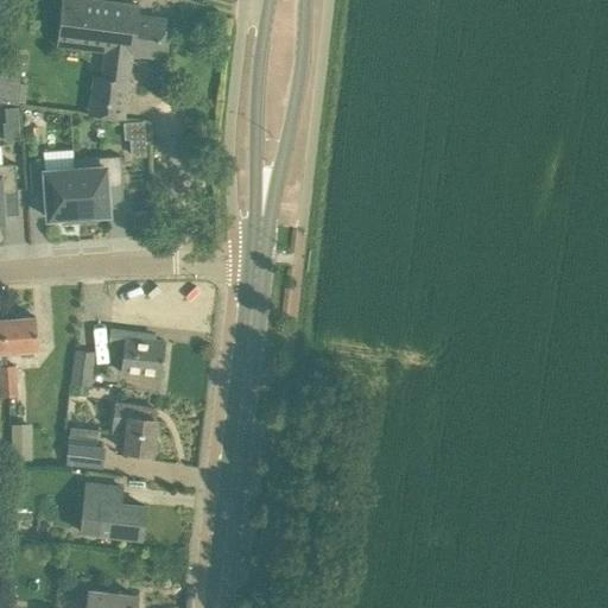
[(59,0),(55,45),(102,51),(99,76),(128,81),(132,55),(160,58),(165,18),(138,14),(139,5),(101,0),(59,0)]
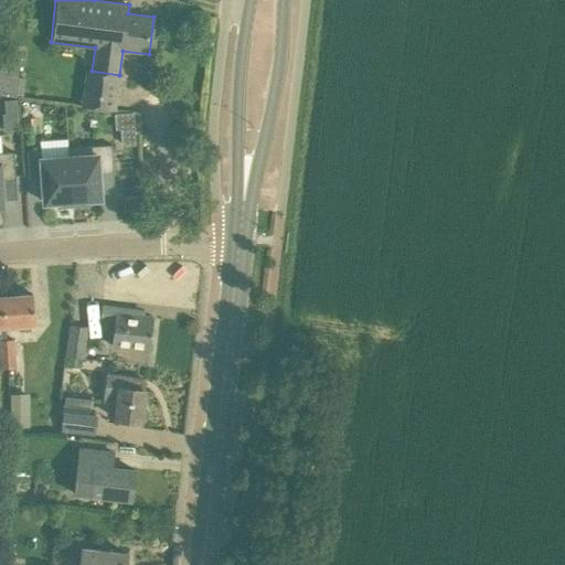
[(16,95),(18,77),(20,56),(0,54),(0,95),(14,97),(16,95)]
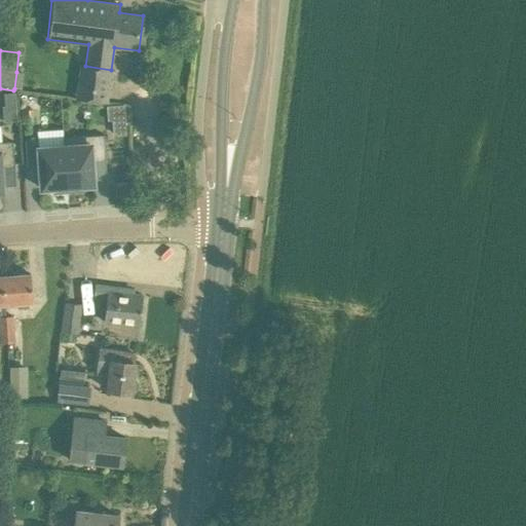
[(16,72),(14,88),(22,88),(23,73),(16,72)]
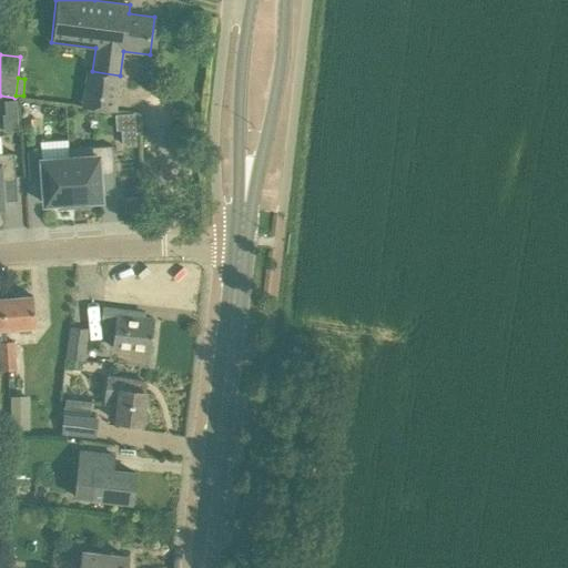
[(17,113),(16,100),(3,101),(4,114),(17,113)]
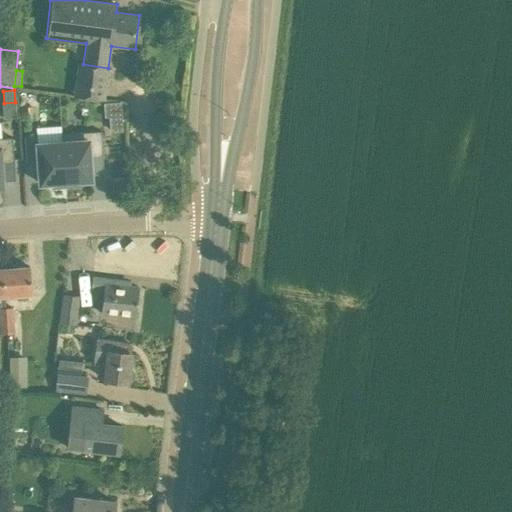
[(122,116),(109,117),(109,131),(123,130),(122,116)]
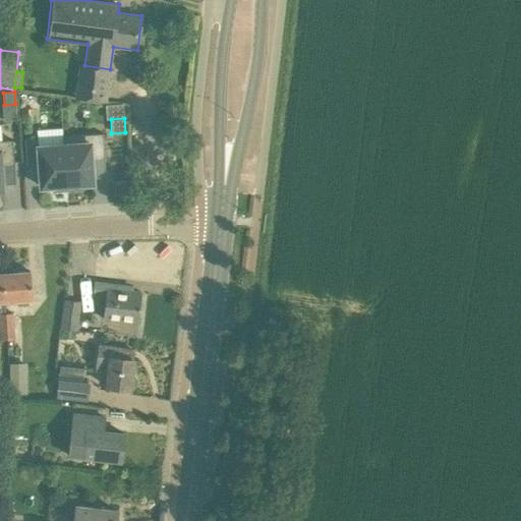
[(64,142),(67,190),(81,189),(80,184),(93,184),(92,160),(105,159),(104,133),(63,135),(64,142)]
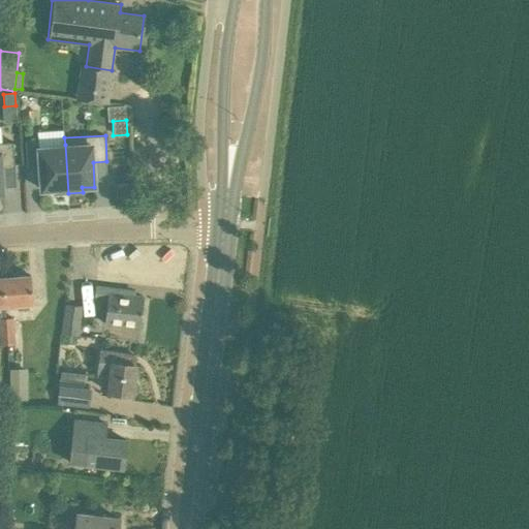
[(68,193),(65,145),(38,147),(38,139),(25,141),(26,166),(38,166),(40,190),(53,189),(53,194),(68,193)]
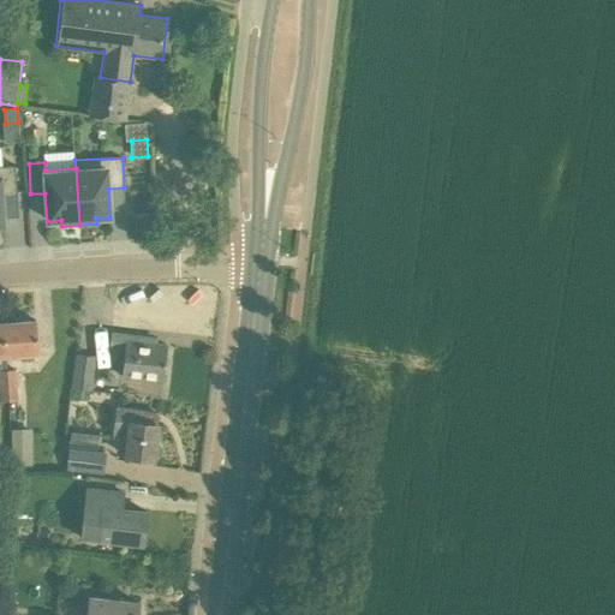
[(0,224),(3,225),(1,196),(16,195),(15,166),(0,166),(0,224)]
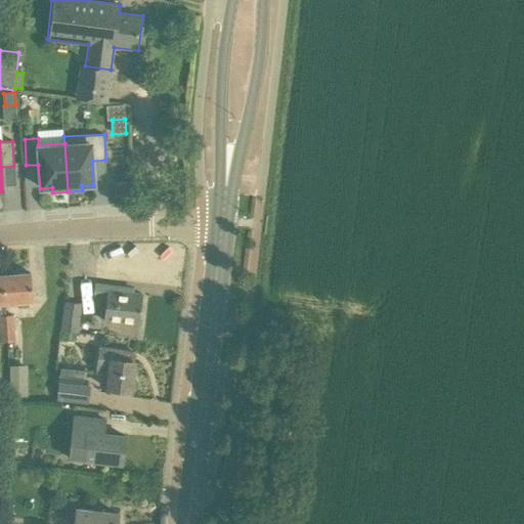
[(2,274),(4,303),(32,301),(30,272),(2,274)]
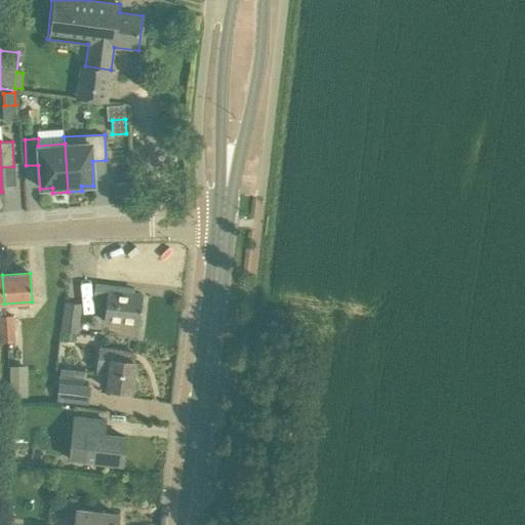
[(138,325),(142,294),(129,293),(129,288),(94,284),(92,295),(106,297),(103,321),(138,325)]
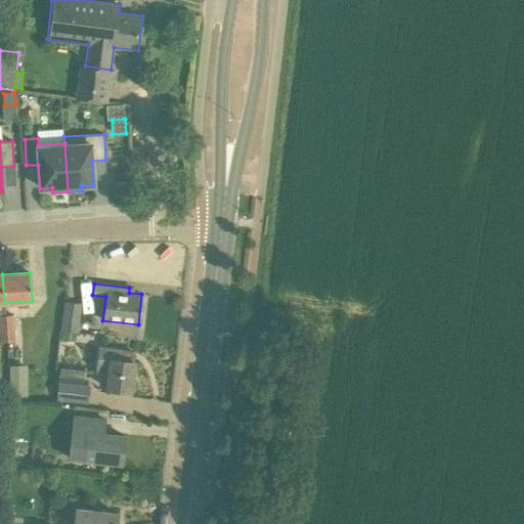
[(64,301),(59,331),(61,331),(78,333),(82,305),(82,304),(66,301),(64,301)]
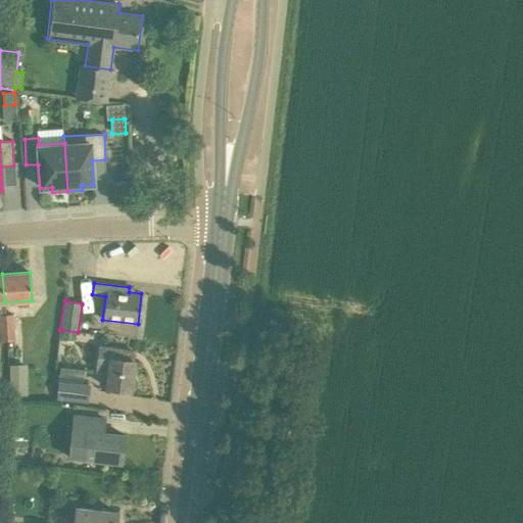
[(6,326),(13,325),(12,314),(0,314),(0,330),(6,330),(6,326)]
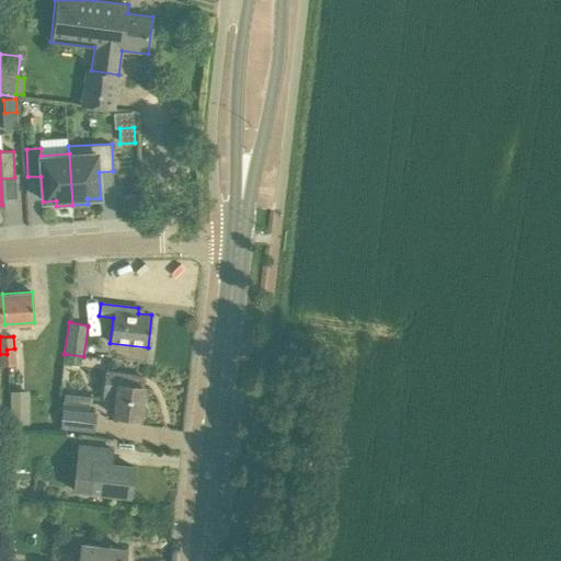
[(7,354),(0,354),(0,365),(16,364),(14,348),(7,350),(7,354)]
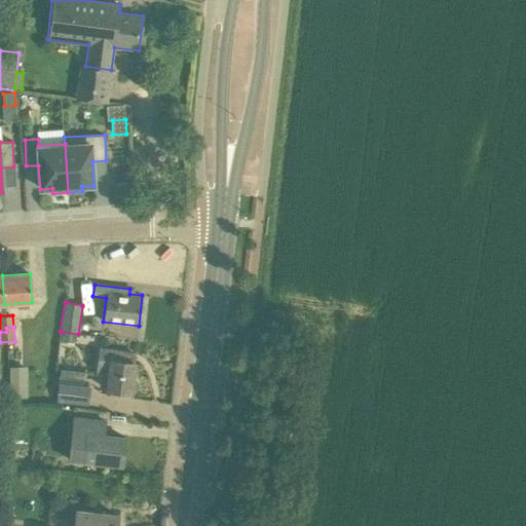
[(134,391),(137,390),(137,381),(135,379),(133,379),(135,363),(132,363),(133,353),(99,348),(96,374),(109,375),(107,389),(130,392),(132,391),(134,391)]
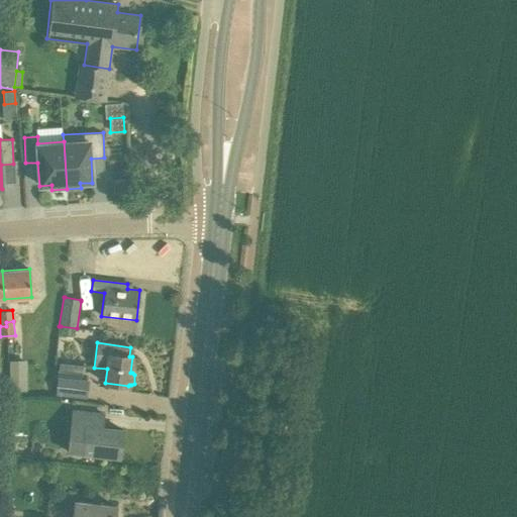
[(27,391),(26,359),(9,360),(9,391),(27,391)]
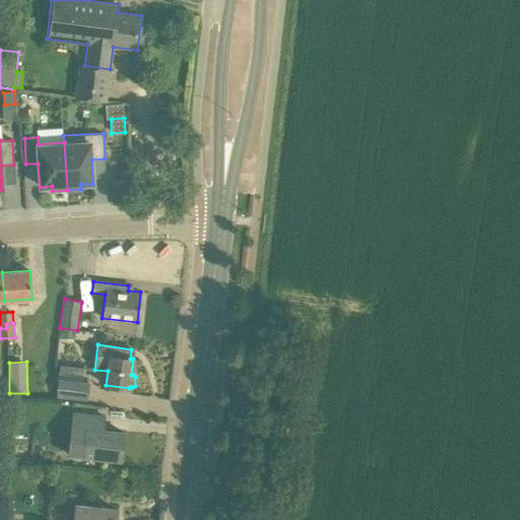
[(86,401),(88,383),(80,382),(82,367),(59,365),(55,397),(86,401)]
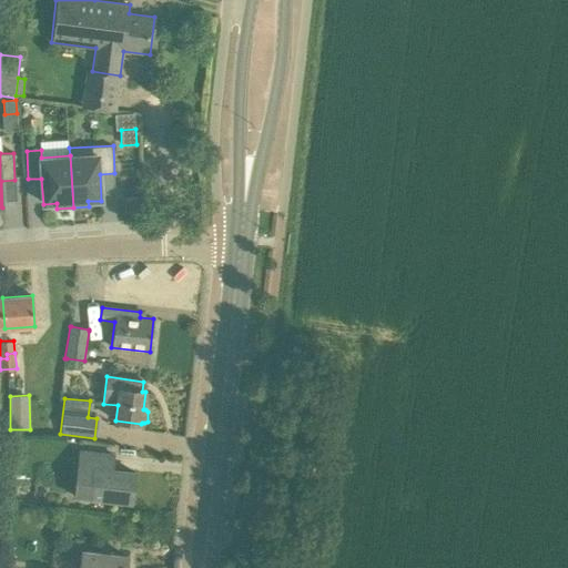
[(133,503),(135,474),(107,470),(108,455),(80,453),(74,496),(133,503)]
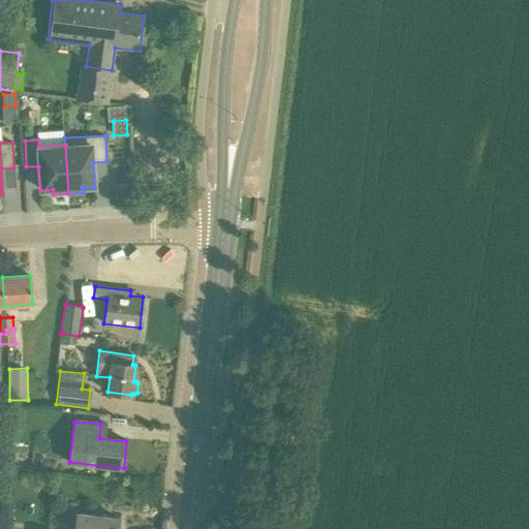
[(0,465),(11,467),(13,455),(0,453),(0,465)]
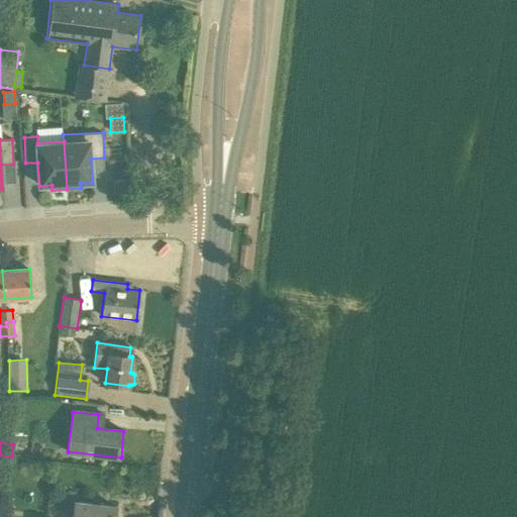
[(9,473),(0,471),(0,484),(8,485),(9,473)]
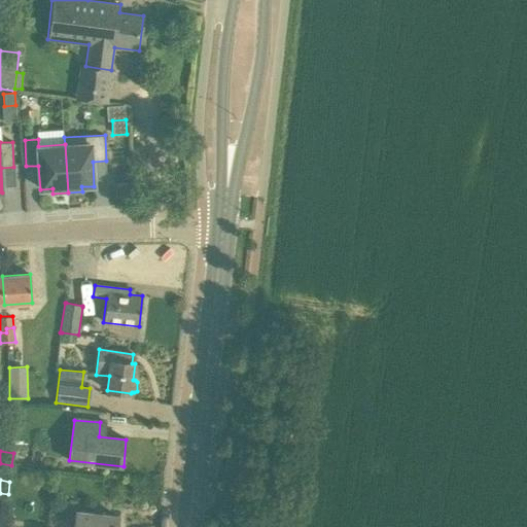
[(115,526),(117,516),(76,511),(74,526),(115,526)]
